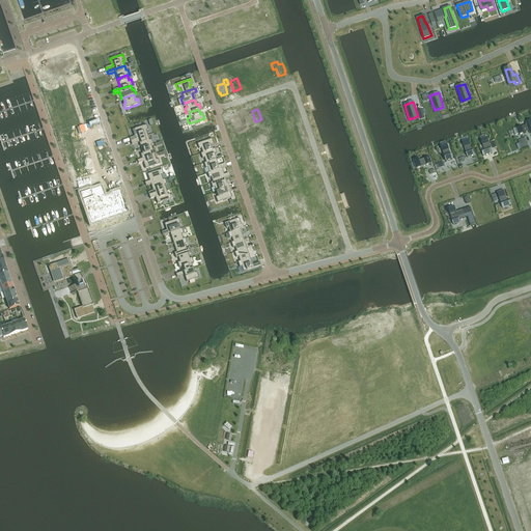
[(246,124),(255,121),(252,111),(246,113),(248,120),(245,121),(246,124)]
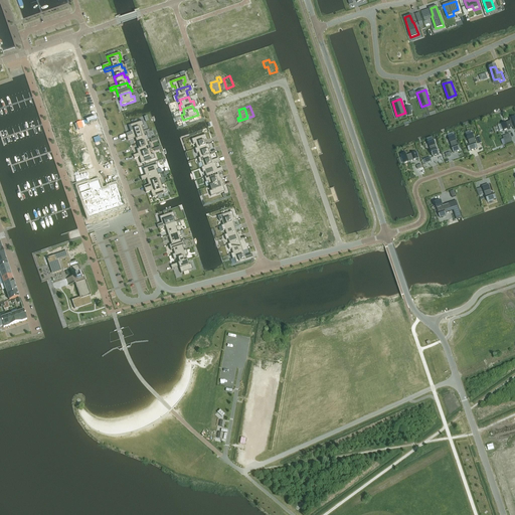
[(228,121),(229,125),(236,122),(232,111),(225,113),(226,116),(225,116),(227,121),(228,121)]
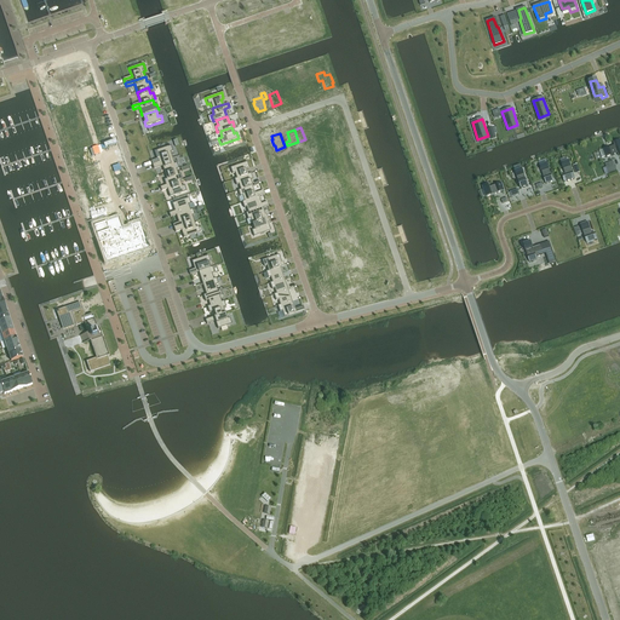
[(606,158),(618,153),(619,156),(619,155),(619,139),(614,142),(615,145),(603,149),(606,158)]
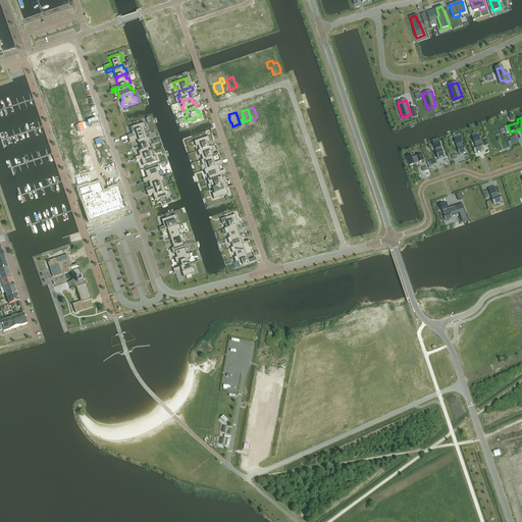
[(135,134),(127,136),(128,140),(136,137),(145,134),(144,128),(146,128),(144,122),(132,126),(129,127),(132,133),(134,132),(135,134)]
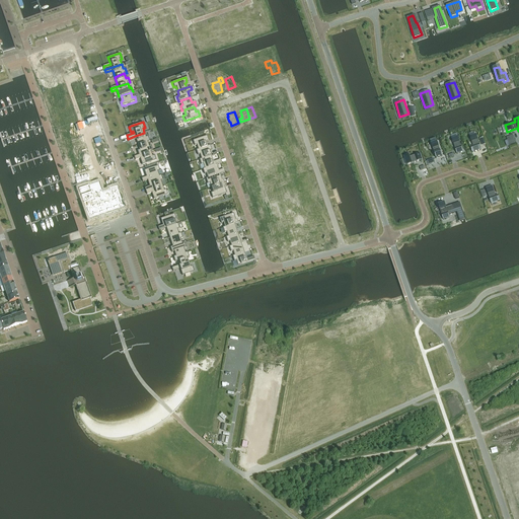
[(144,133),(135,136),(136,139),(138,146),(147,142),(150,142),(148,137),(146,137),(144,133)]
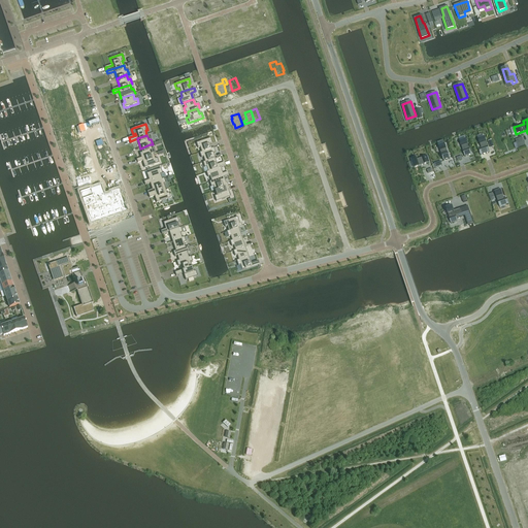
[(481,155),(490,152),(484,136),(477,138),(482,149),(479,150),(481,155)]
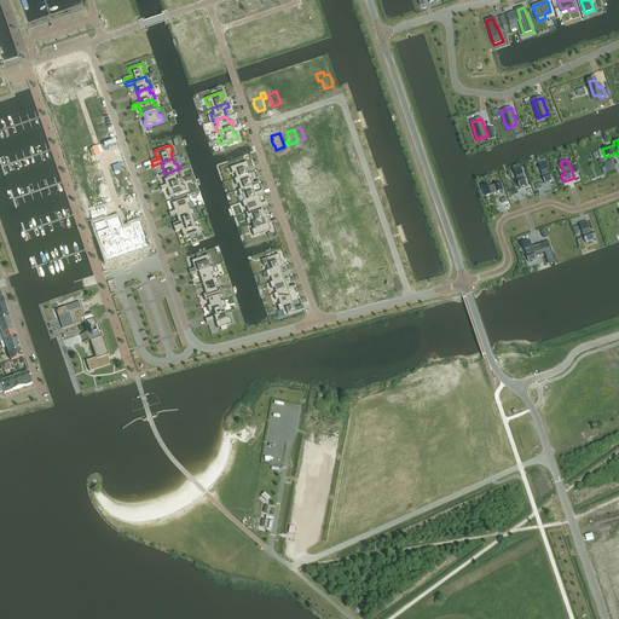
[(247,161),(230,167),(231,174),(235,173),(237,178),(248,174),(246,169),(249,168),(247,161)]
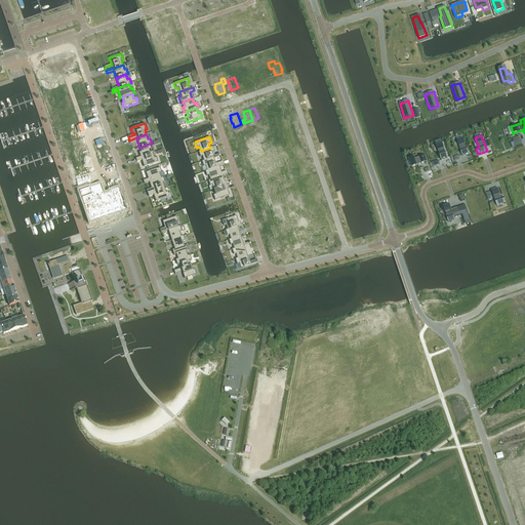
[(469,154),(463,137),(457,139),(462,156),(469,154)]
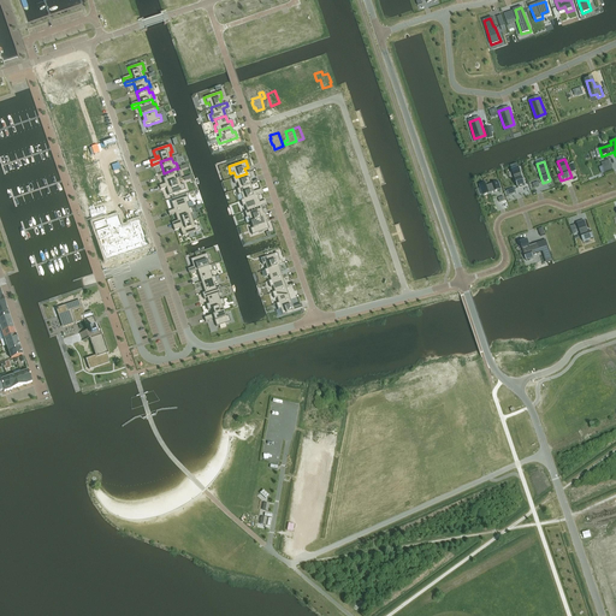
[(519,166),(510,170),(517,188),(525,185),(519,166)]
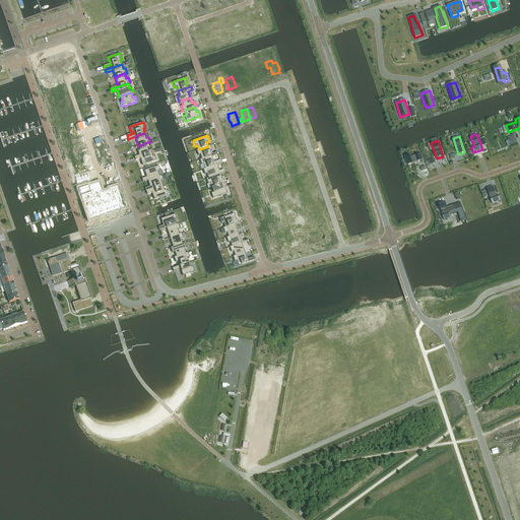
[(139,150),(137,151),(139,155),(141,154),(151,151),(151,152),(153,151),(151,146),(149,147),(147,142),(138,146),(139,150)]
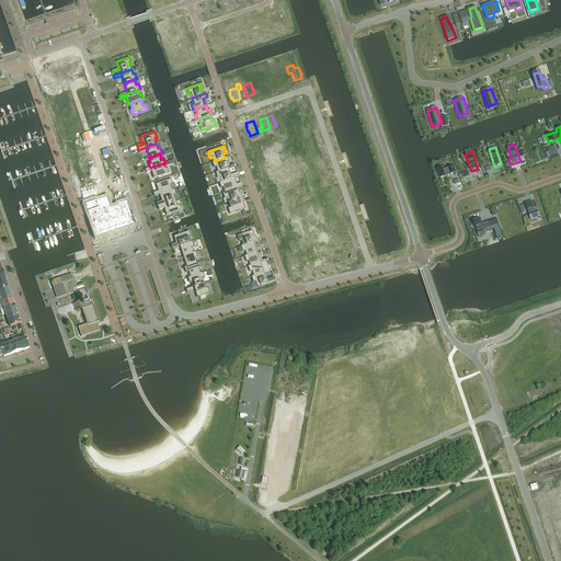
[(215,161),(212,162),(214,168),(217,167),(218,172),(228,169),(227,163),(229,162),(227,157),(225,158),(215,161)]
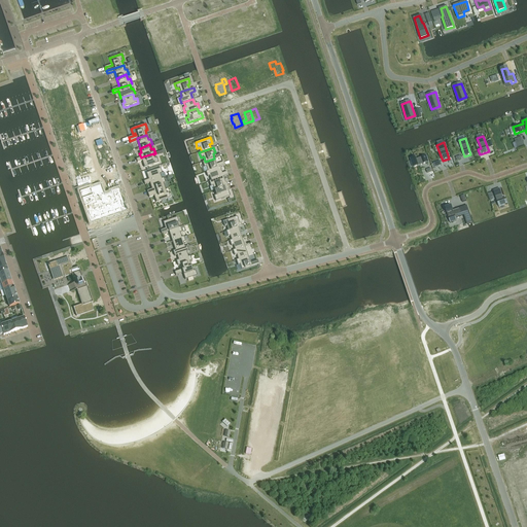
[(141,157),(136,160),(137,163),(144,161),(145,162),(142,163),(144,168),(146,167),(156,164),(159,163),(156,157),(154,159),(153,154),(153,153),(143,156),(141,157)]
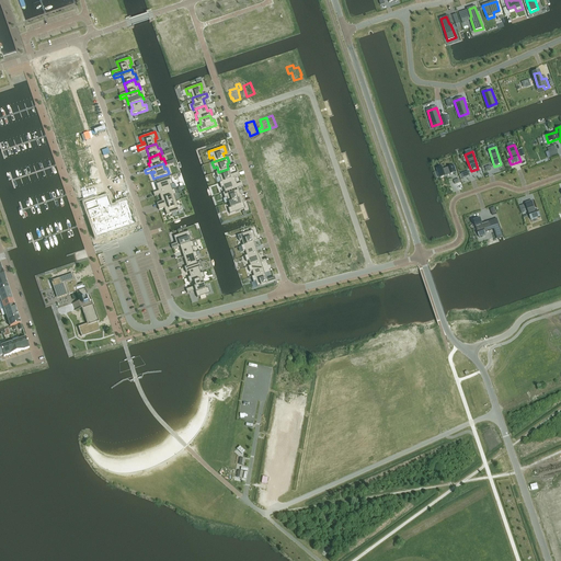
[(439,178),(456,172),(454,165),(443,169),(442,167),(436,169),(437,172),(439,178)]
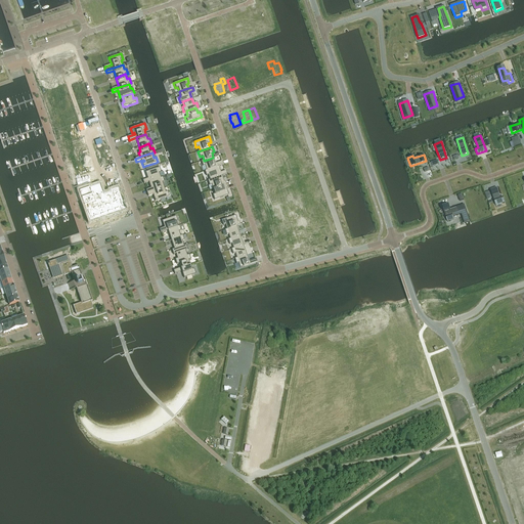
[(204,161),(201,162),(203,166),(206,165),(207,170),(219,166),(223,165),(222,161),(218,163),(215,164),(213,158),(204,161)]
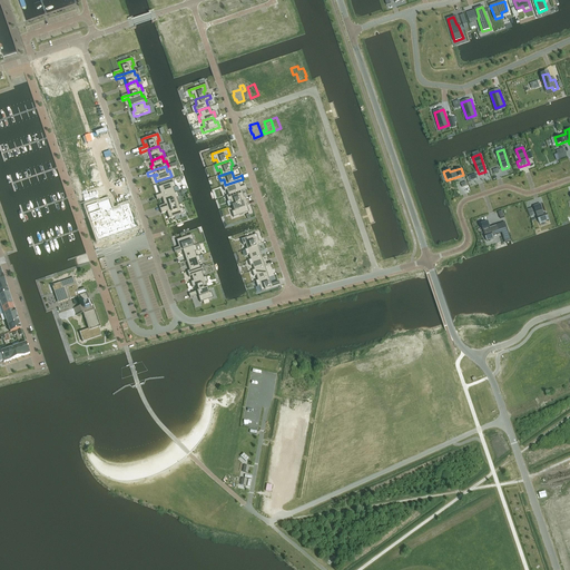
[(225,185),(222,186),(224,192),(227,190),(229,195),(242,192),(246,189),(245,186),(241,187),(237,188),(237,186),(239,185),(238,180),(225,185)]
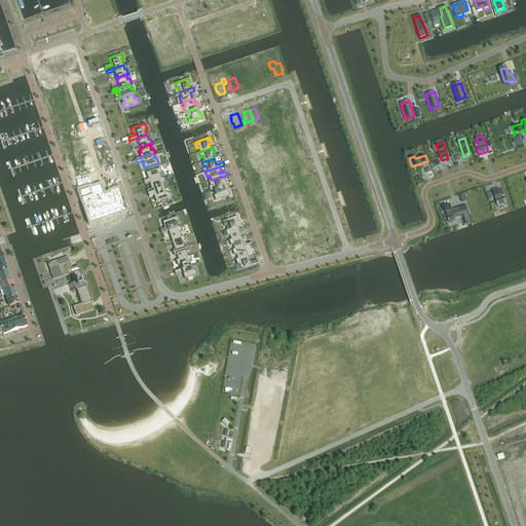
[(150,179),(143,181),(145,185),(149,183),(161,179),(160,175),(162,174),(160,168),(148,173),(146,173),(148,178),(150,178),(150,179)]
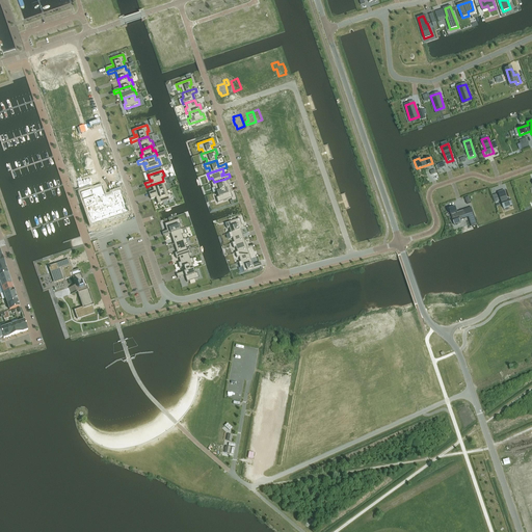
[(214,182),(211,183),(212,189),(215,188),(217,192),(229,188),(231,188),(230,184),(228,185),(225,179),(214,182)]
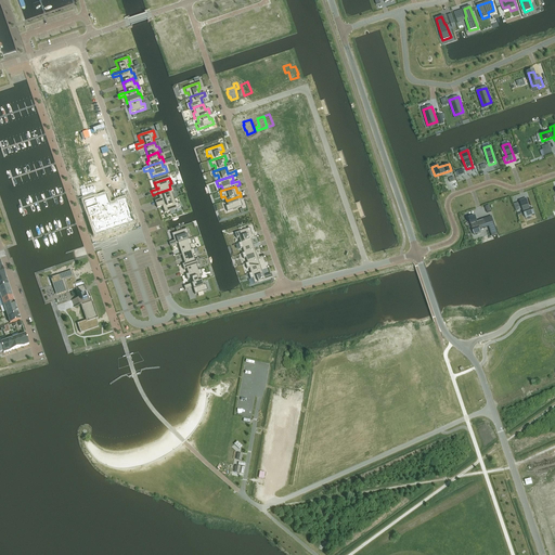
[(162,198),(155,202),(156,205),(173,198),(172,193),(175,193),(172,188),(170,189),(157,193),(159,198),(162,197),(162,198)]
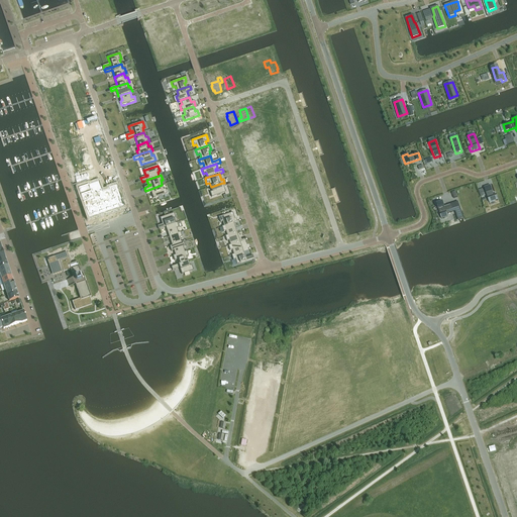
[(123,207),(116,186),(101,191),(98,182),(78,189),(88,219),(123,207)]
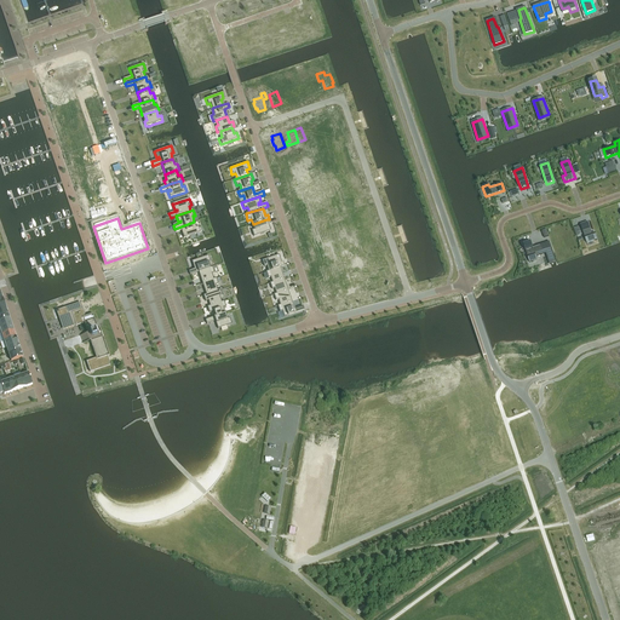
[(254,229),(251,231),(253,237),(271,231),(269,225),(265,225),(265,224),(268,223),(270,222),(269,219),(267,219),(253,224),(254,229)]
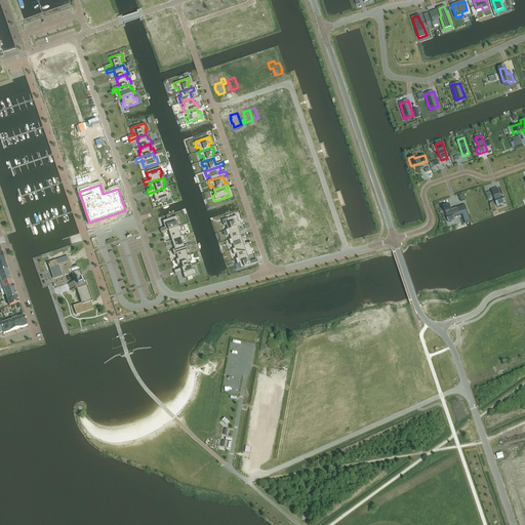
[(164,188),(148,194),(149,197),(156,195),(156,196),(154,197),(155,202),(158,201),(167,197),(169,197),(168,192),(166,193),(164,188)]
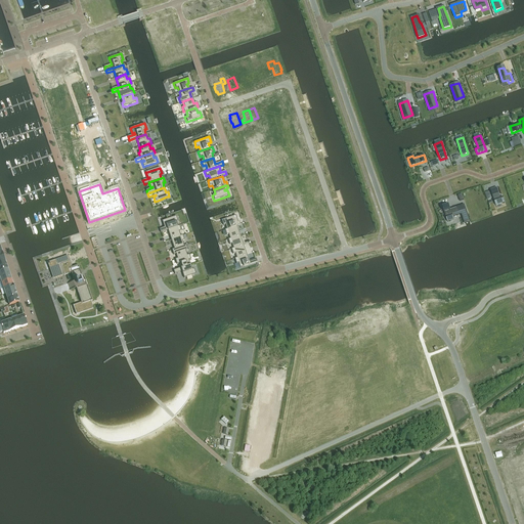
[(496,187),(490,189),(495,206),(505,202),(504,197),(500,198),(496,187)]
